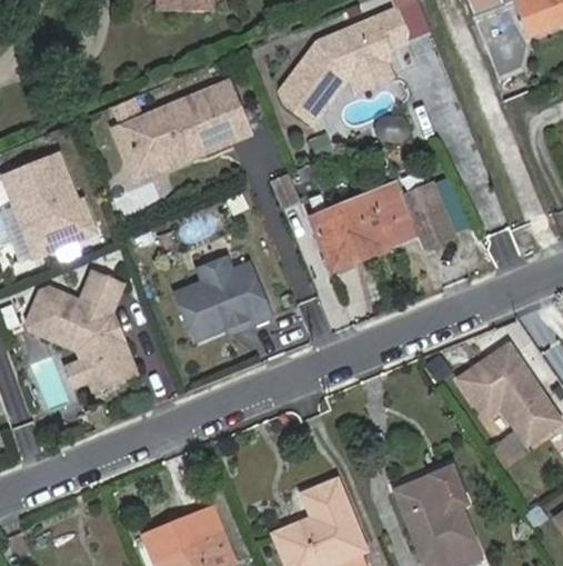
[(466,0),(473,15),(486,9),(482,0),(466,0)]
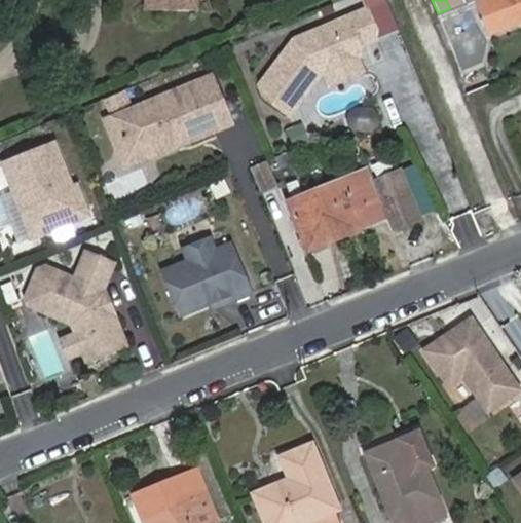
[(446,0),(450,8),(467,1),(466,0),(446,0)]
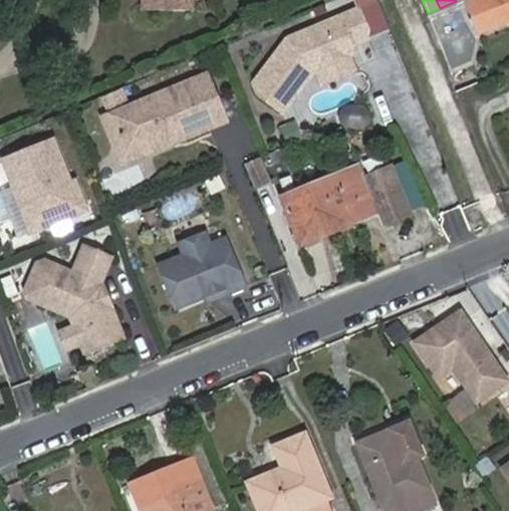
[(466,0),(478,30),(508,18),(508,0),(466,0)]
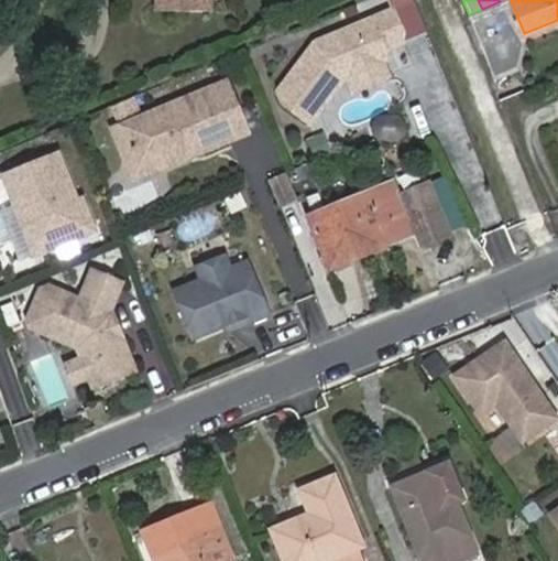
[(280,103),(307,121),(340,76),(380,58),(381,46),(396,40),(398,29),(390,11),(314,44),(276,90),(280,103)]
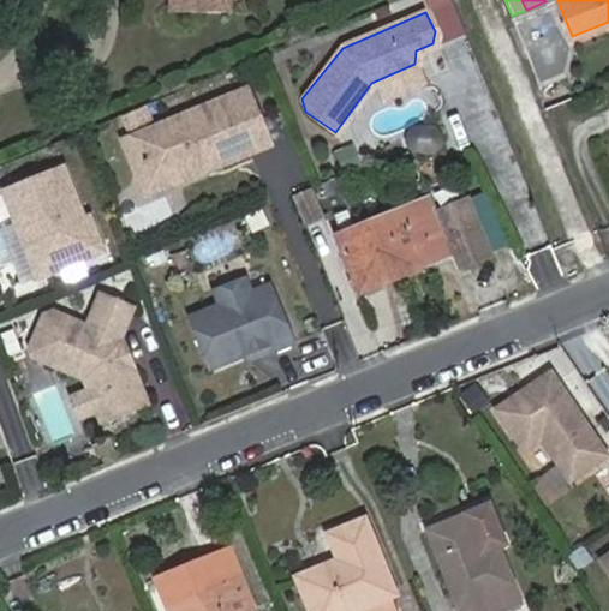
[(415,64),(371,83),(378,99),(422,81),(415,64)]
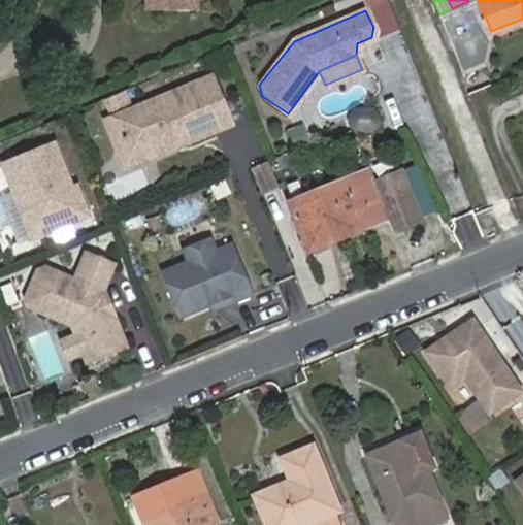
[(209,74),(108,112),(119,138),(140,148),(169,137),(171,139),(176,137),(178,141),(228,123),(209,74)]
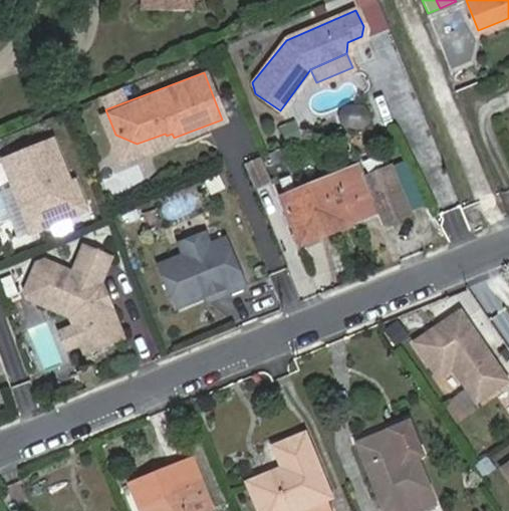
[(104,107),(124,98),(119,87),(99,96),(104,107)]
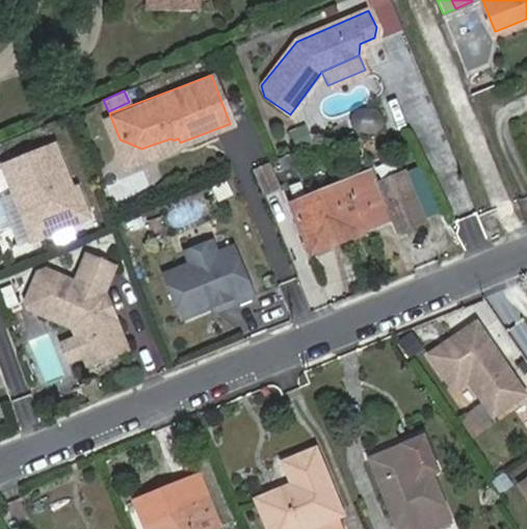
[(367,105),(349,110),(356,132),(373,127),(367,105)]
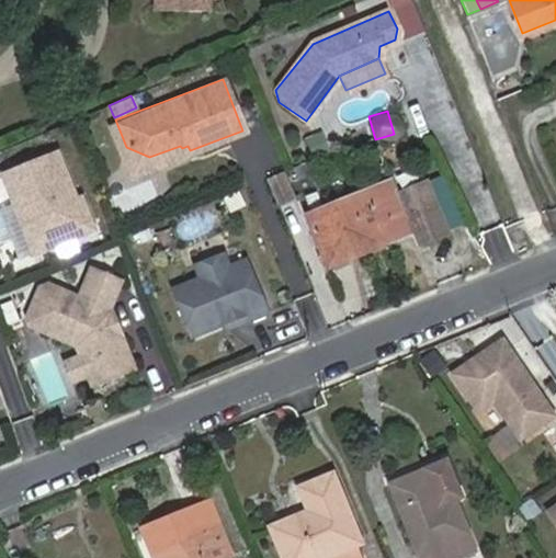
[(126,147),(115,120),(108,122),(127,174),(190,150),(188,146),(182,148),(180,146),(149,157),(126,147)]
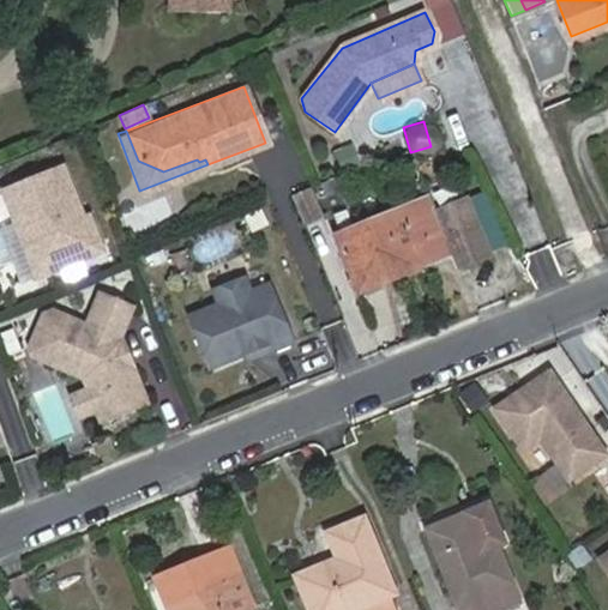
[(329,146),(337,168),(356,161),(349,139),(329,146)]
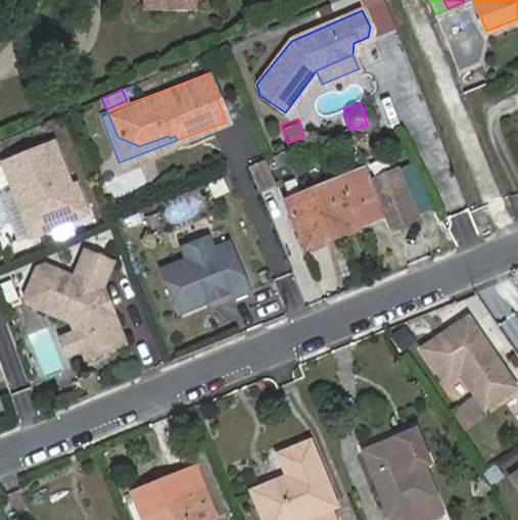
[(19,199),(16,200),(24,218),(38,224),(85,204),(74,178),(68,180),(50,137),(0,157),(0,162),(12,190),(15,189),(19,199)]
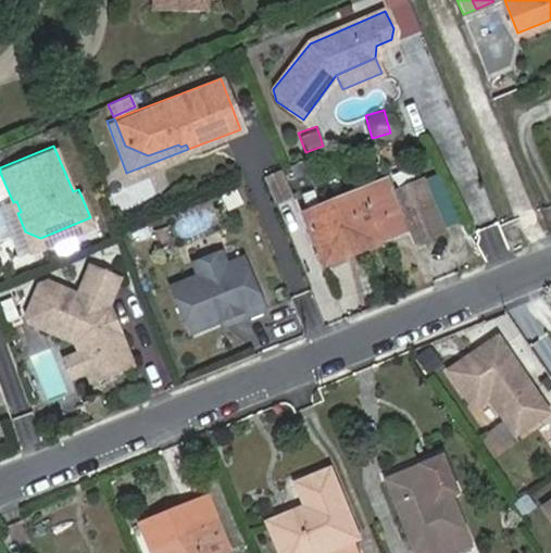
[(278,170),(262,176),(274,202),(288,196),(278,170)]
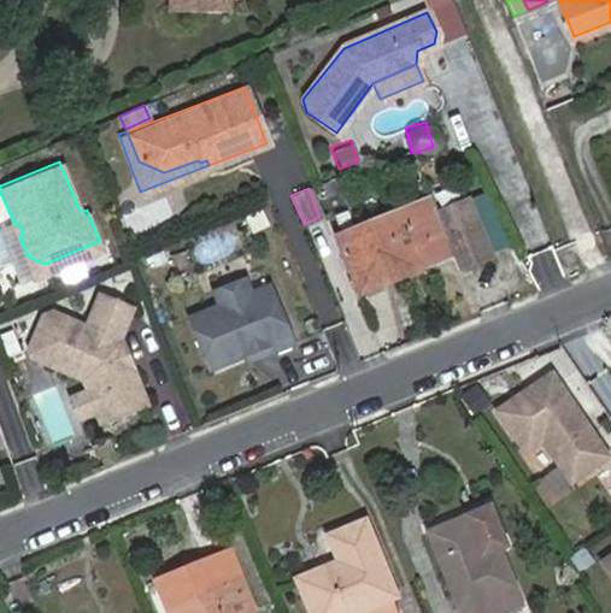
[(426,195),(334,235),(358,292),(451,254),(456,267),(489,254),(465,196),(432,211),(426,195)]
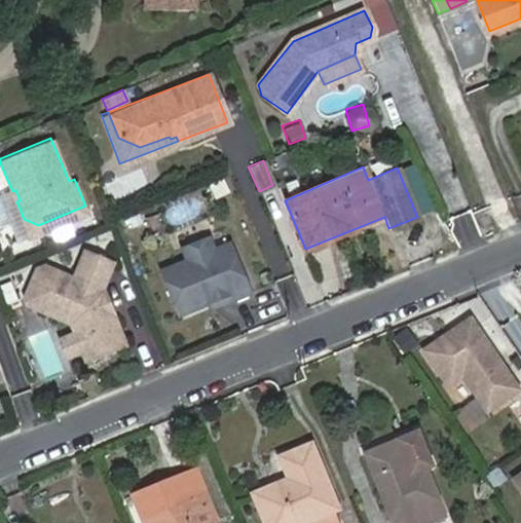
[(38,225),(24,219),(30,233),(87,210),(85,206),(38,225)]
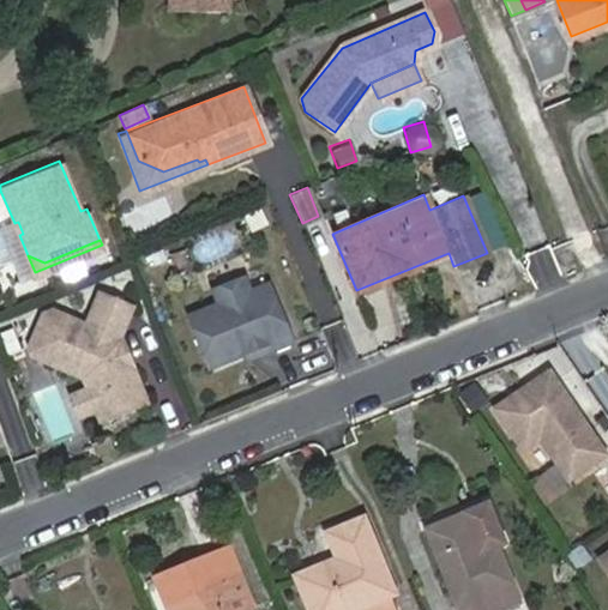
[(211,288),(217,301),(247,289),(242,275),(211,288)]
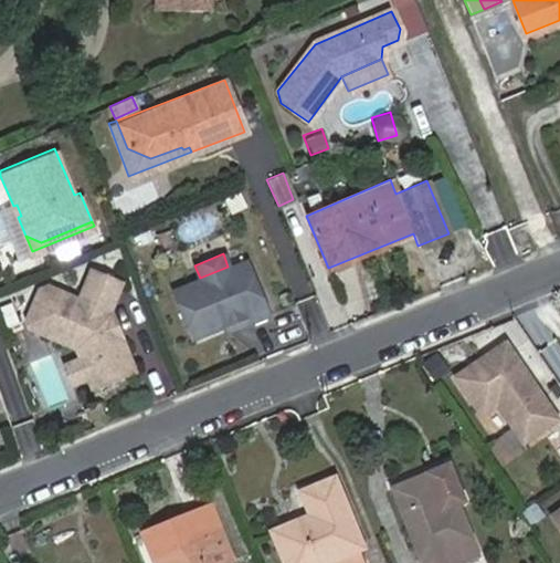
[(228,267),(200,278),(172,290),(191,337),(223,324),(246,315),(249,321),(267,314),(245,260),(228,267)]
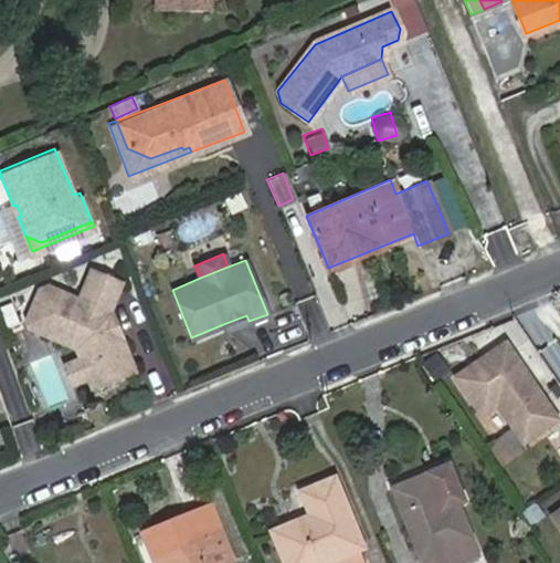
[(107,316),(111,310),(107,309),(119,278),(88,267),(77,296),(45,284),(38,288),(25,319),(29,327),(75,347),(80,356),(88,378),(92,387),(135,371),(120,334),(113,332),(107,316)]
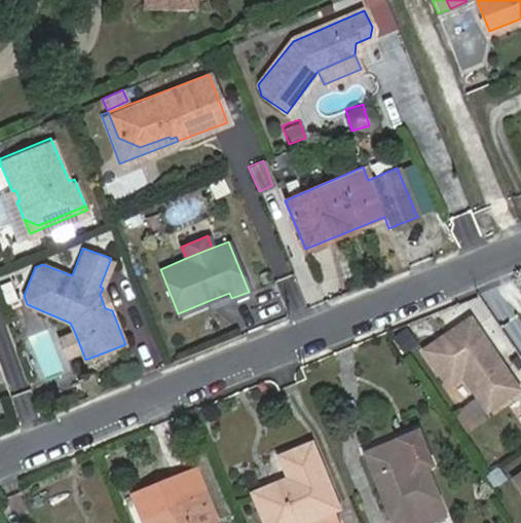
[(112,310),(103,288),(100,294),(105,308),(112,310)]
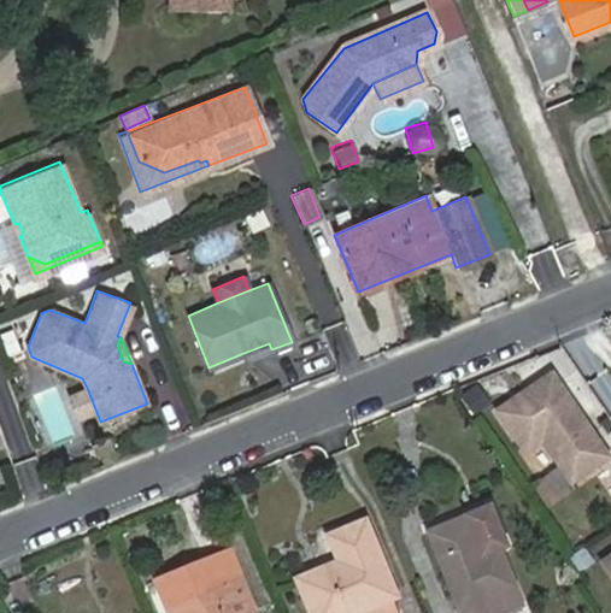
[(246,359),(271,349),(269,343),(244,353),(246,359)]
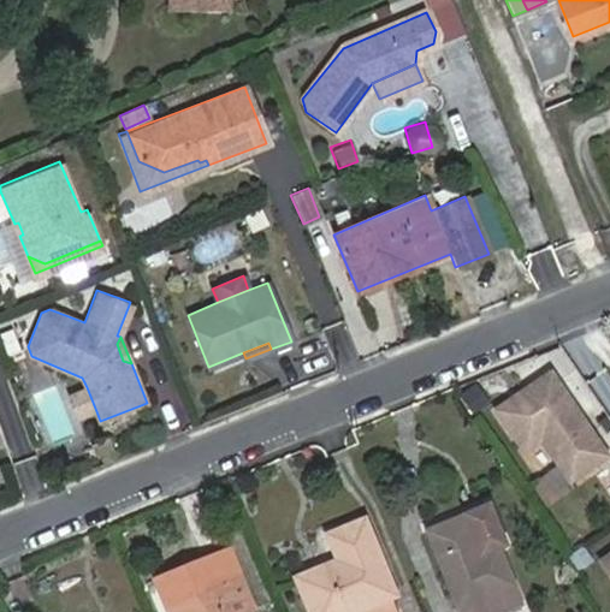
[(609,447),(551,363),(491,404),(523,451),(538,440),(564,477),(609,447)]
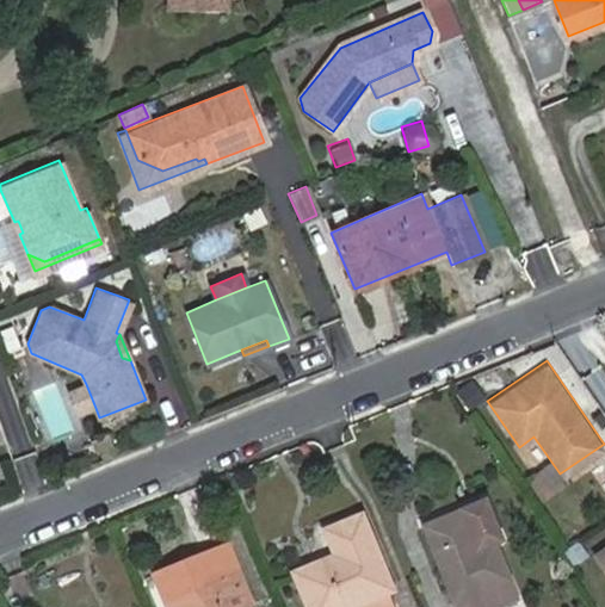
[(96,408),(86,384),(69,390),(79,415),(96,408)]
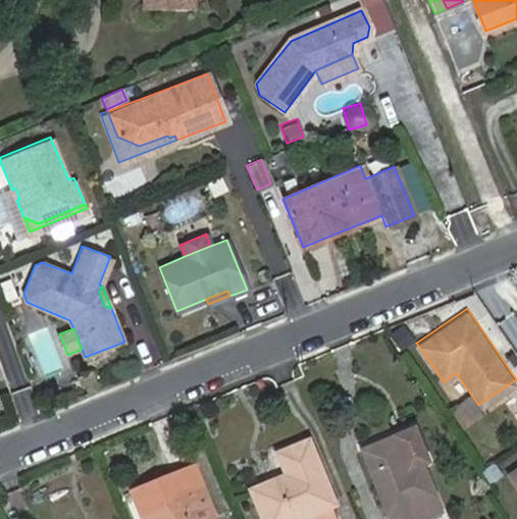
[(354,449),(382,518),(408,518),(425,512),(418,497),(427,492),(415,462),(413,456),(417,454),(407,429),(406,428),(354,449)]
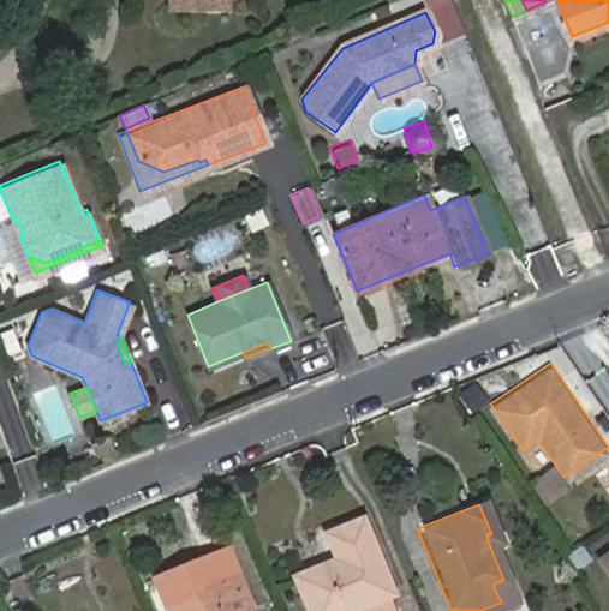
[(290,576),(304,610),(345,610),(359,605),(360,610),(387,610),(381,595),(389,593),(358,519),(322,532),(333,558),(290,576)]
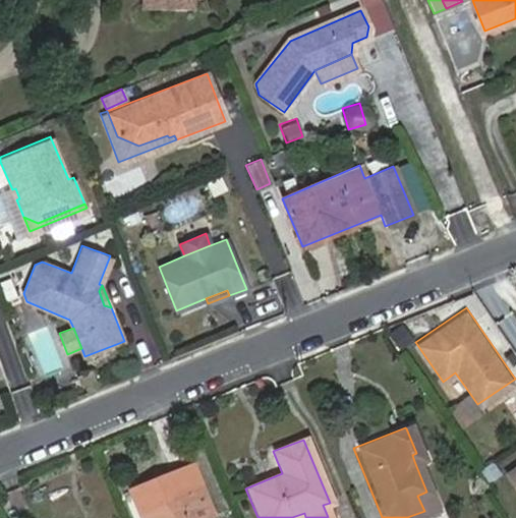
[(515,461),(505,469),(515,485),(515,461)]
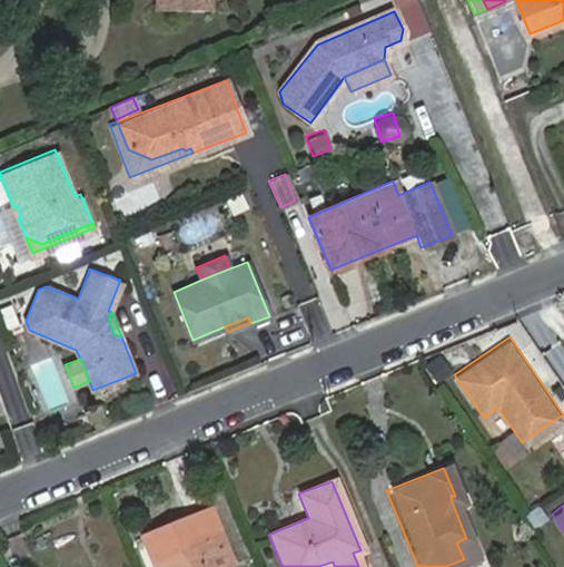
[(147,566),(223,566),(227,566),(216,536),(187,547),(190,555),(170,564),(168,558),(147,566)]
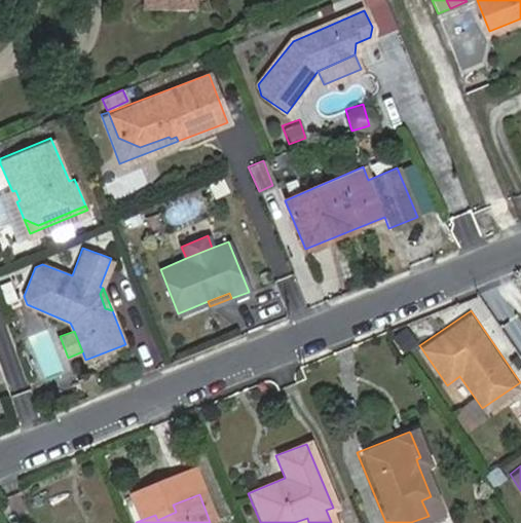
[(421,500),(429,516),(438,513),(431,496),(421,500)]
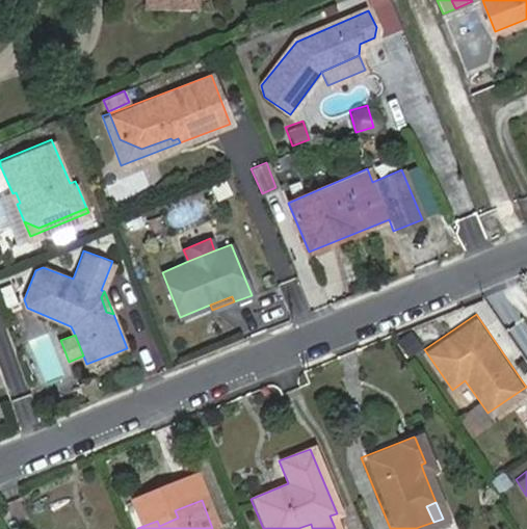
[(156,518),(157,521),(159,526),(178,518),(175,510),(156,518)]
